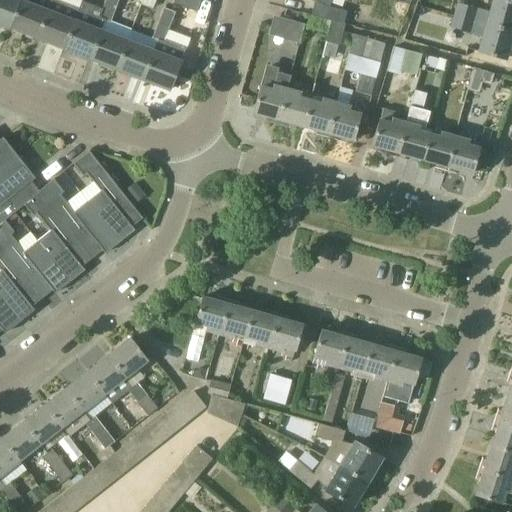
[(0,0),(0,24),(8,27),(18,0),(0,0)]
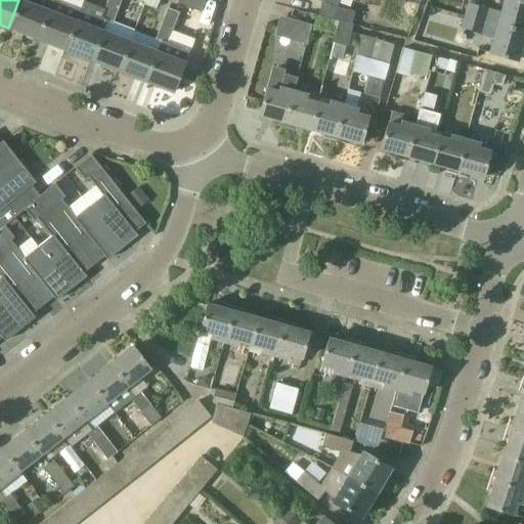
[(41,35),(50,11),(22,0),(18,0),(8,28),(39,40),(41,35)]
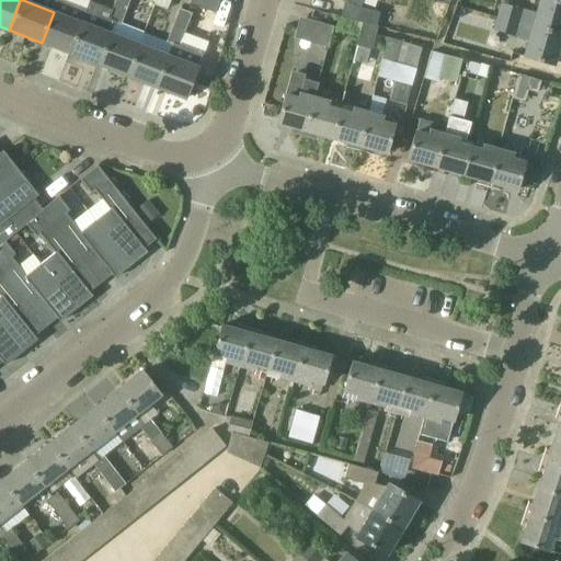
[(70,54),(87,11),(63,0),(60,0),(57,0),(54,12),(44,37),(42,43),(70,54)]
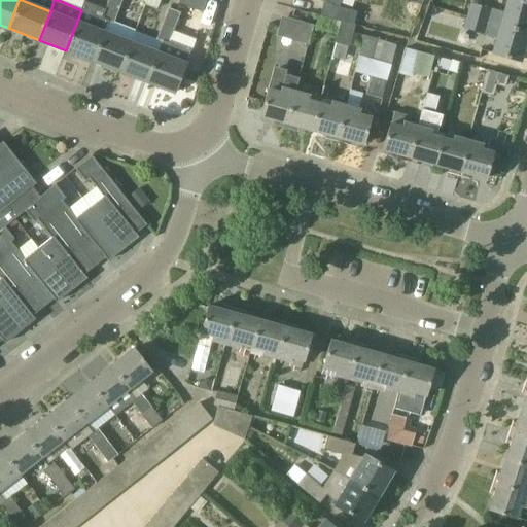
[(526,2),(518,0),(508,0),(505,12),(472,3),(468,16),(501,26),(526,32),(526,2)]
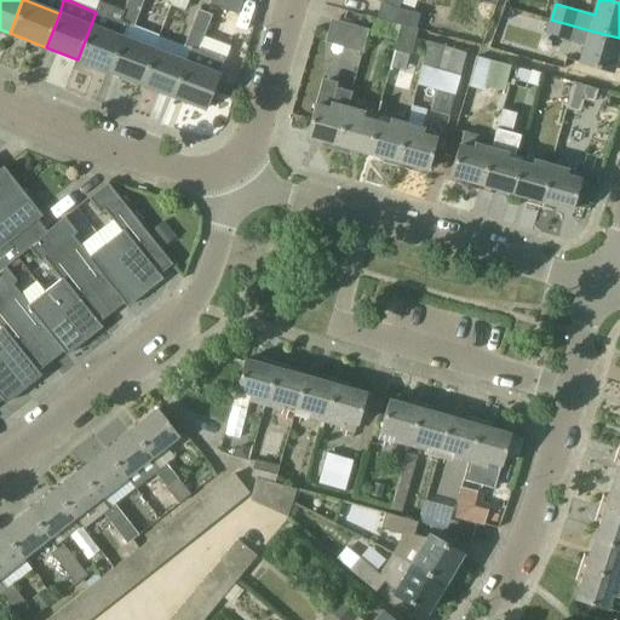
[(142,9),(128,4),(125,11),(101,1),(96,12),(78,59),(110,72),(113,65),(124,38),(128,23),(136,26),(142,9)]
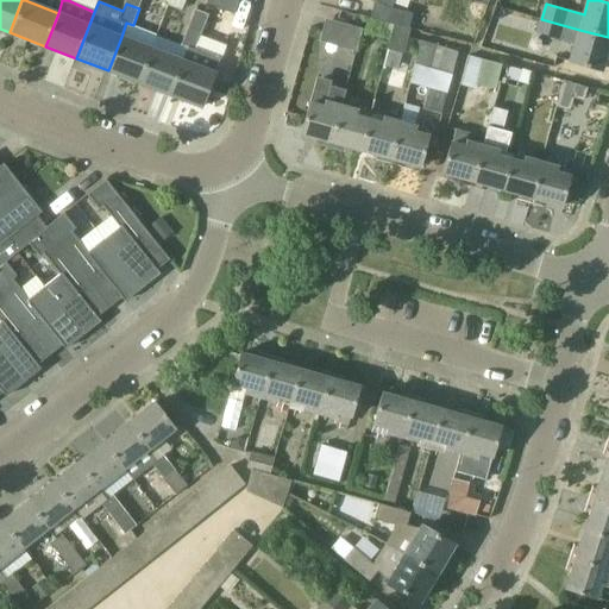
[(408,29),(412,14),(394,8),(375,2),(370,18),(393,25),(408,29)]
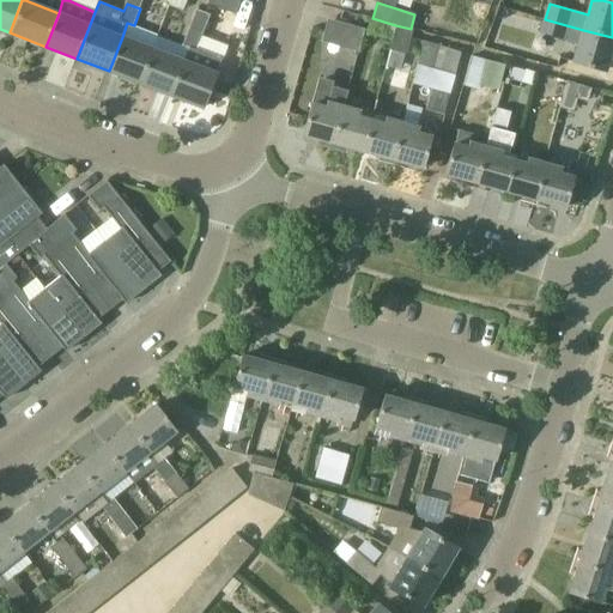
[(205,34),(211,16),(198,11),(190,28),(205,34)]
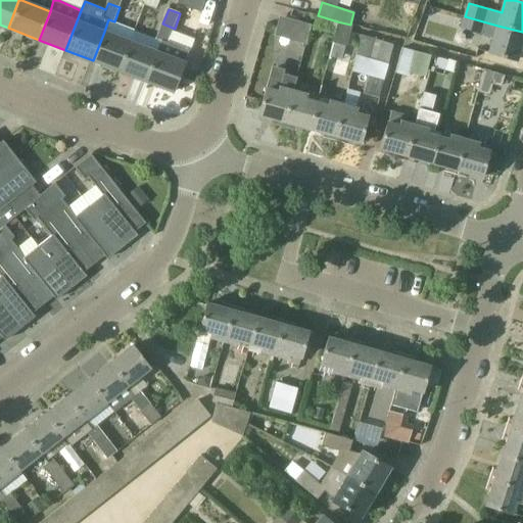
[(522,37),(522,32),(497,26),(465,16),(462,29),(494,38),(489,53),(517,61),(522,37)]
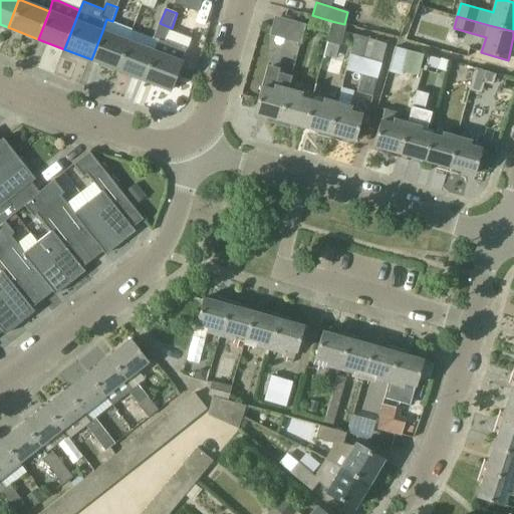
[(299,45),(304,26),(273,18),(268,37),(299,45)]
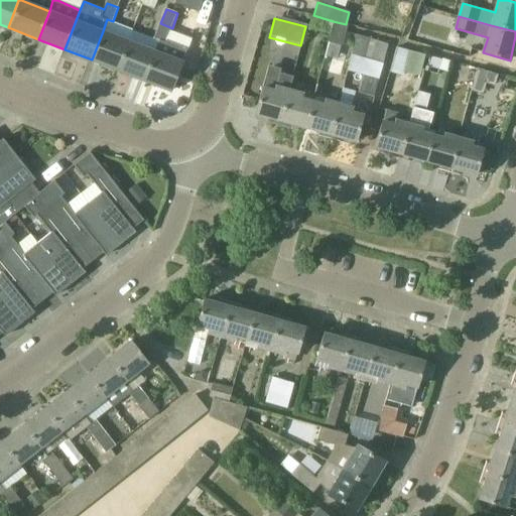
[(342,45),(347,24),(346,24),(333,21),(330,33),(328,41),(329,42),(341,44),(342,45)]
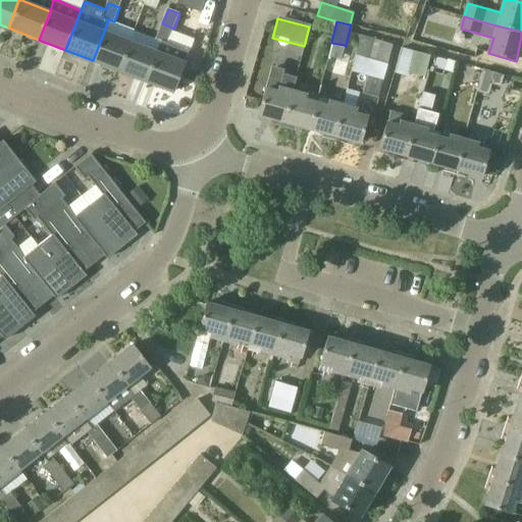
[(147,82),(173,92),(190,51),(168,43),(174,29),(162,23),(157,39),(162,41),(158,52),(156,57),(149,76),(147,82)]
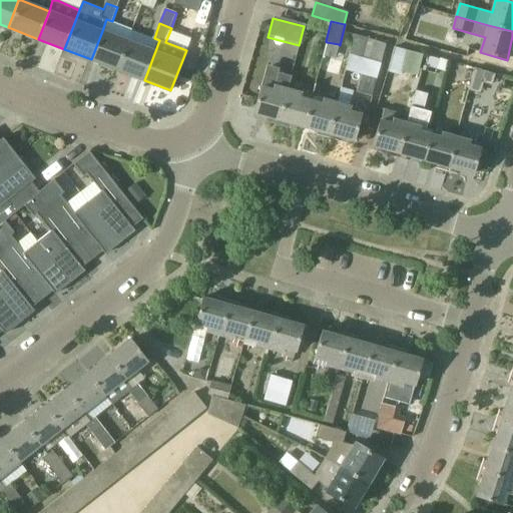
[(126,46),(128,41),(102,31),(93,54),(91,59),(117,69),(119,64),(126,46)]
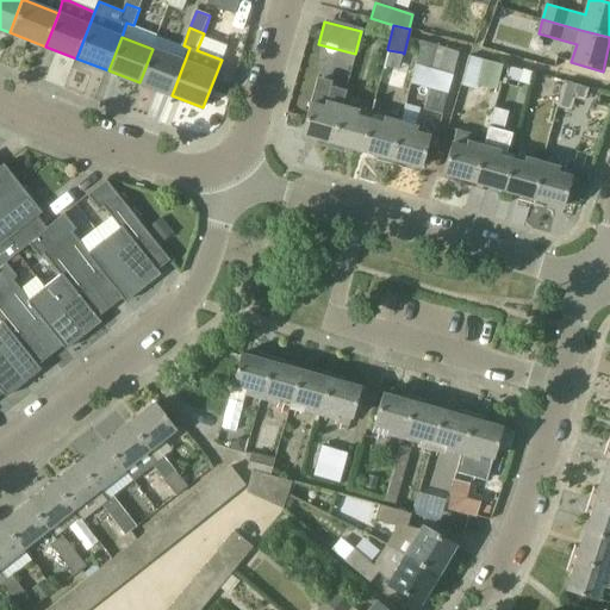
[(429,88),(447,94),(452,76),(453,75),(459,51),(437,45),(422,41),(415,67),(410,83),(429,88)]
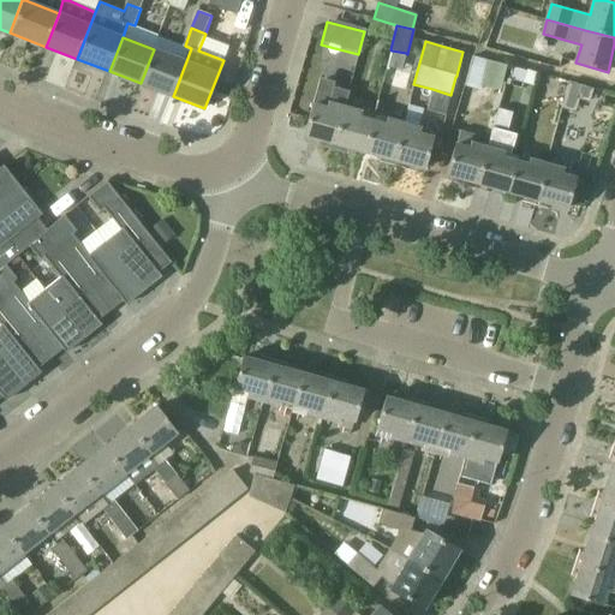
[(151,55),(143,77),(141,83),(173,96),(175,90),(184,67),(186,61),(154,49),(151,55)]
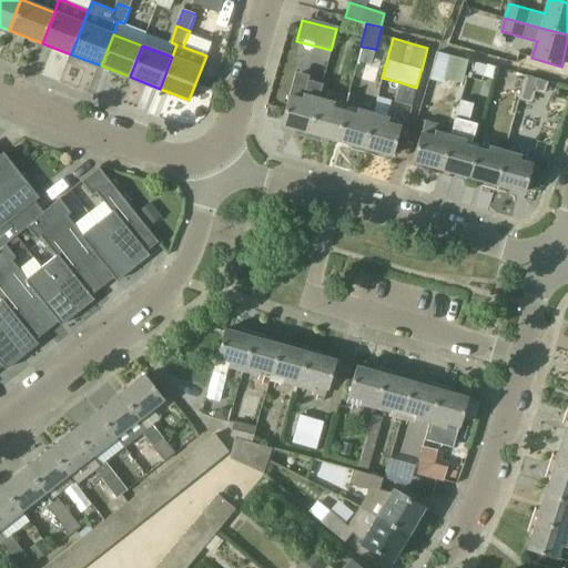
[(444,83),(450,56),(437,52),(429,79),(444,83)]
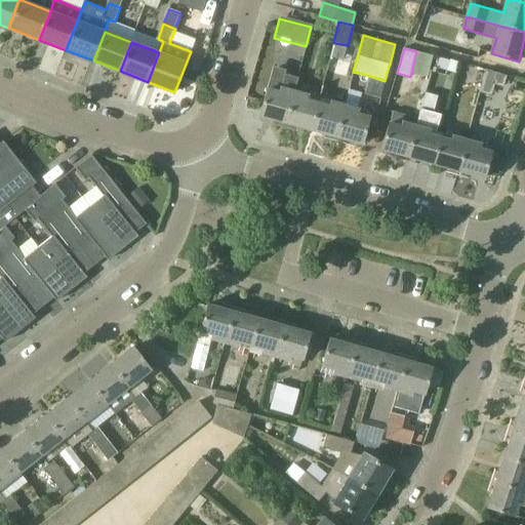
[(436,68),(446,71),(449,61),(439,57),(436,68)]
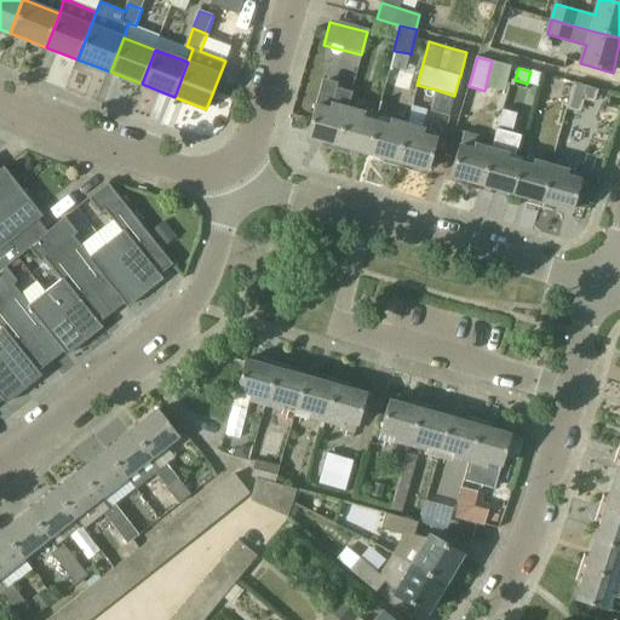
[(336,87),(336,86),(322,82),(308,136),(338,145),(340,136),(345,118),(346,113),(349,108),(352,93),(336,87)]
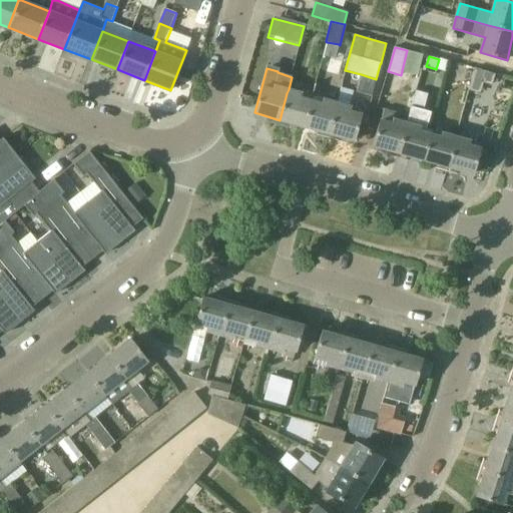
[(492,83),(494,74),(475,68),(473,78),(482,81),(492,83)]
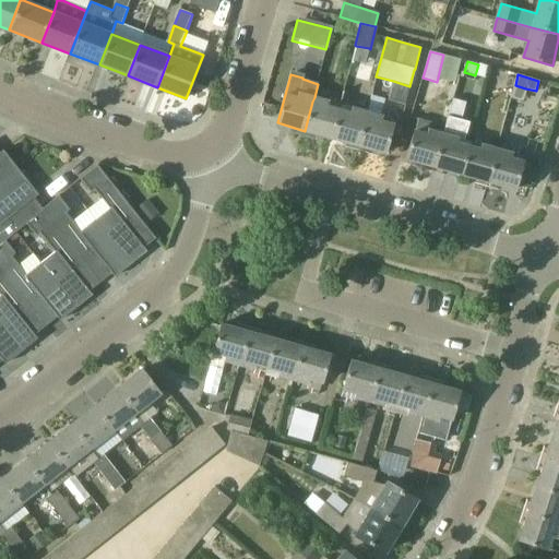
[(405,105),(409,86),(393,81),(388,99),(405,105)]
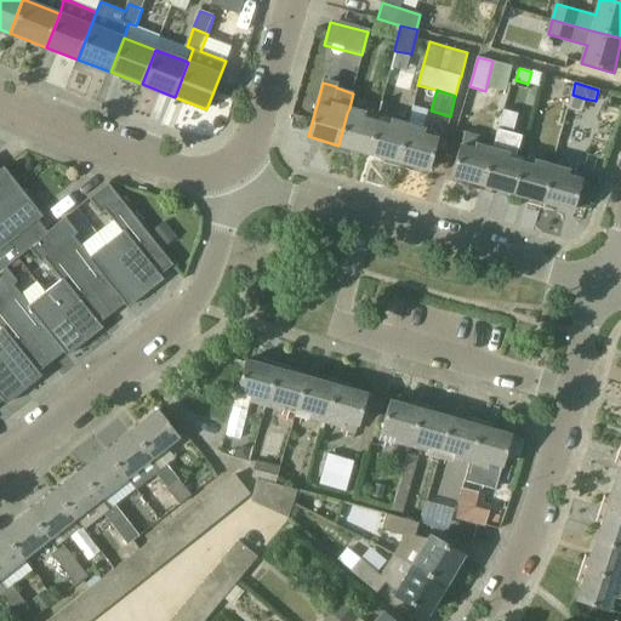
[(377,121),(363,118),(364,112),(349,108),(347,113),(346,118),(341,136),(339,146),(369,154),(371,144),(375,131),(377,121)]
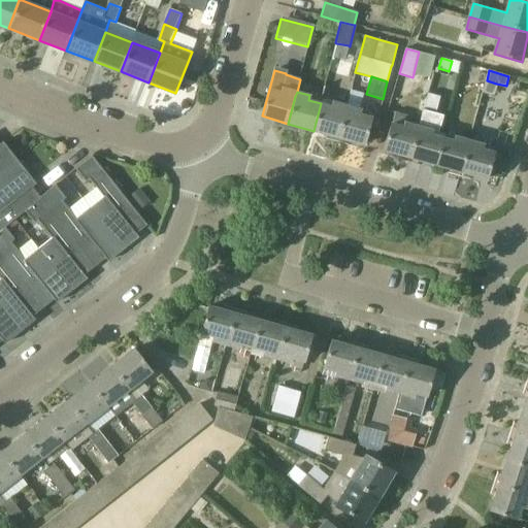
[(319,111),(316,123),(314,131),(339,138),(341,130),(344,118),(345,114),(348,106),(334,102),(333,107),(321,103),(319,111)]
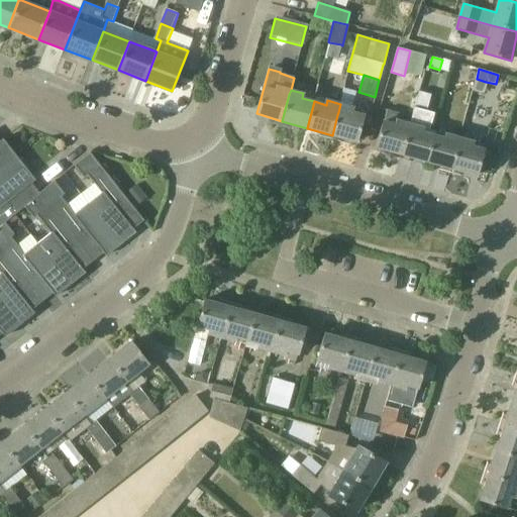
[(340,104),(338,112),(337,115),(334,127),(332,135),(356,141),(365,116),(352,112),(353,108),(348,106),(340,104)]
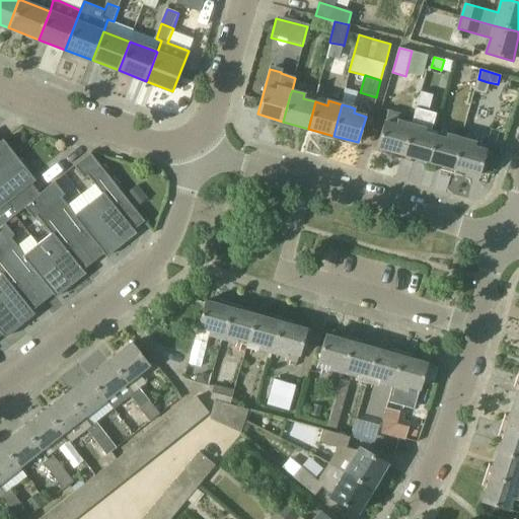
[(436,136),(431,135),(437,114),(417,108),(412,125),(405,148),(403,155),(429,162),(431,155),(435,139),(436,136)]
